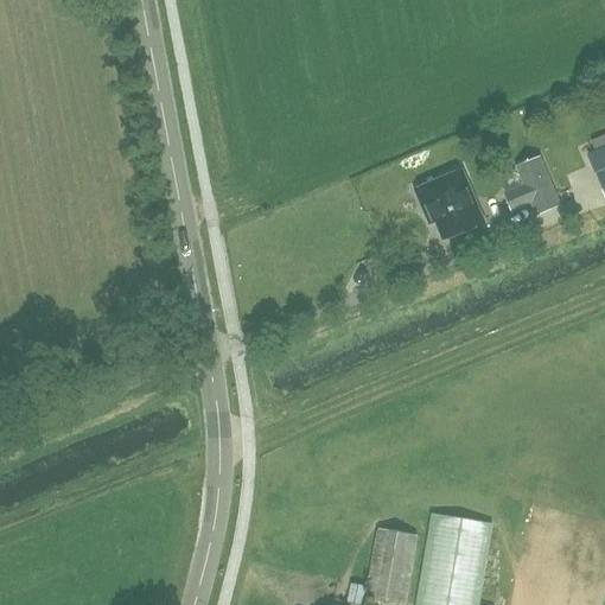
[(600,190),(604,188),(604,142),(584,152),(600,190)]
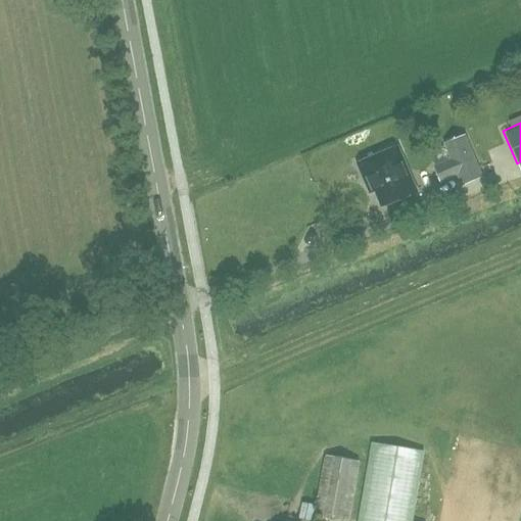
[(478,174),(462,134),(443,141),(450,156),(431,164),(437,181),(456,172),(460,182),(478,174)]
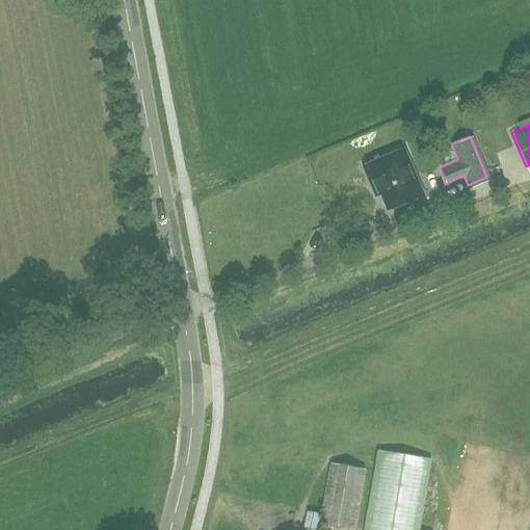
[(387,163),(385,155),(364,164),(366,171),(366,173),(374,193),(380,190),(387,208),(420,193),(404,156),(387,163)]
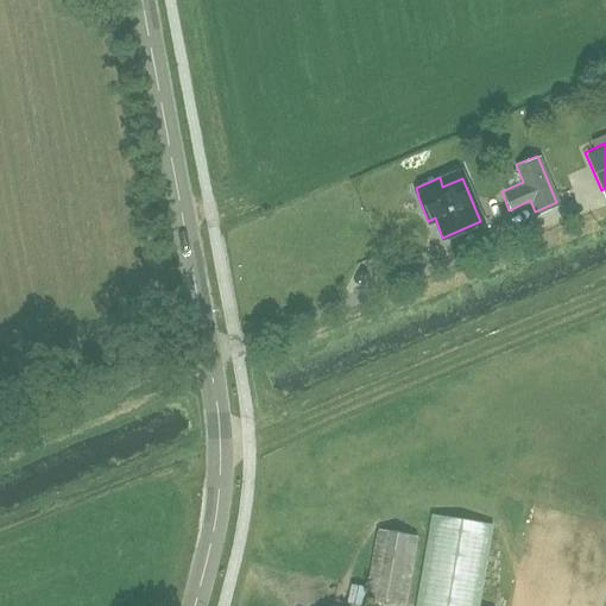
[(473,605),(487,524),(433,515),(416,605),(473,605)]
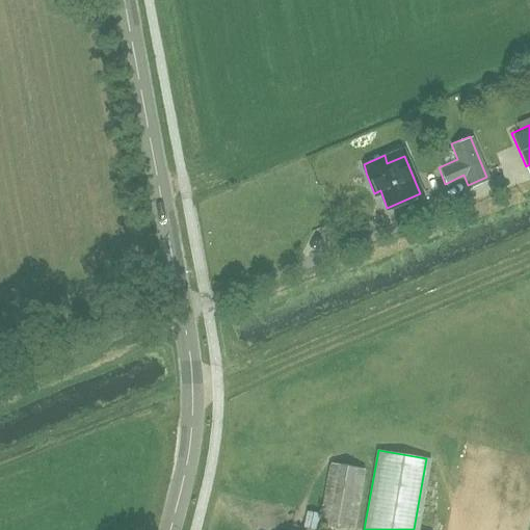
[(352,529),(363,467),(329,461),(318,524),(352,529)]
